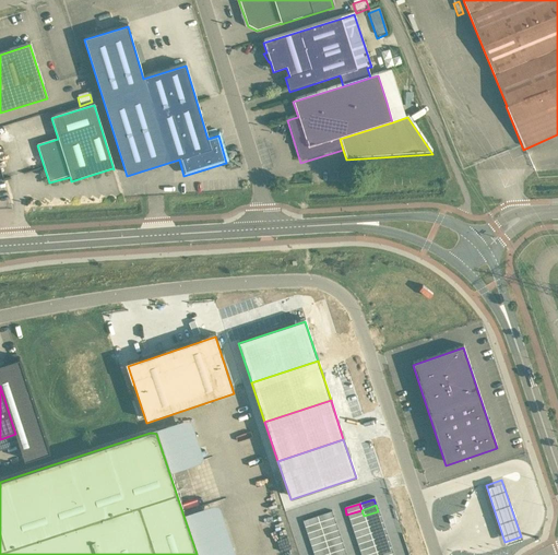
[(348,521),(364,516),(361,510),(346,515),(348,521)]
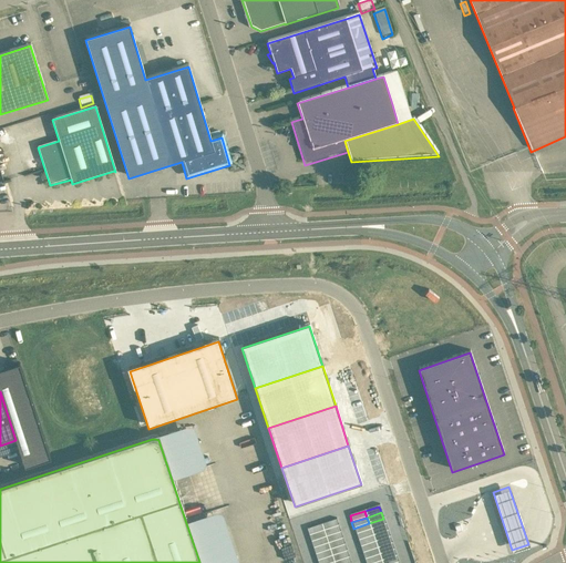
[(369,523),(371,530),(386,525),(383,519),(369,523)]
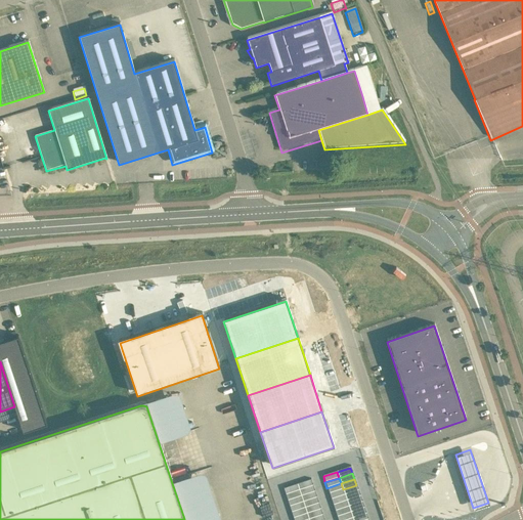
[(299,490),(312,486),(310,480),(297,485),(299,490)]
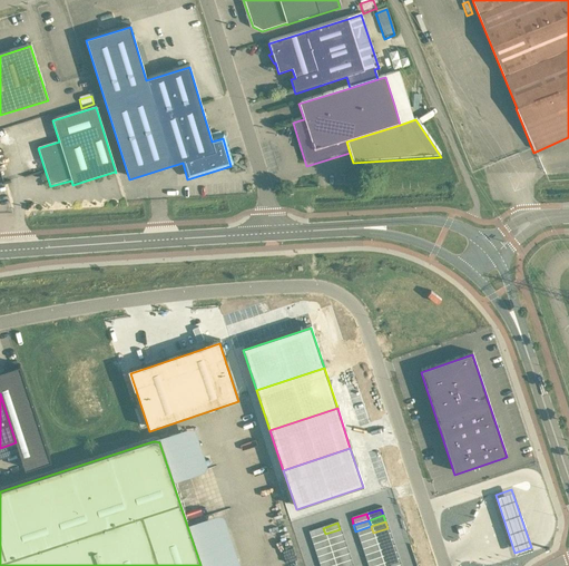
[(357,537),(373,533),(371,526),(355,532),(357,537)]
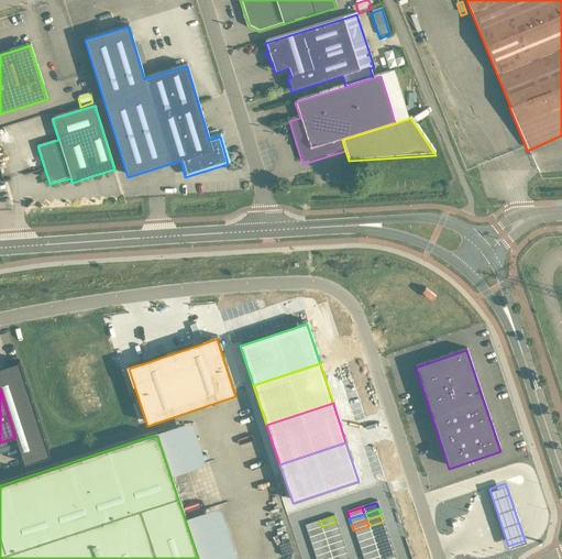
[(305,526),(307,533),(321,527),(319,522),(305,526)]
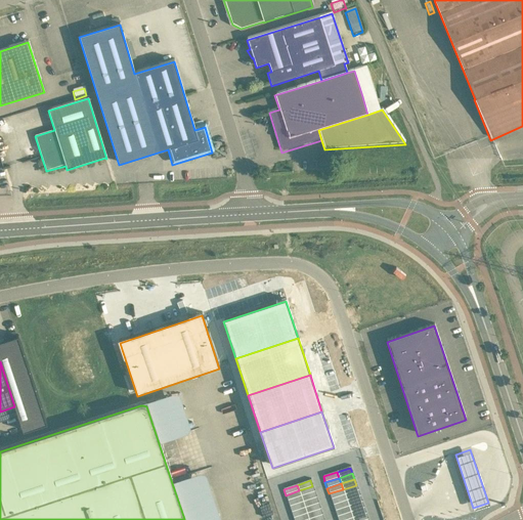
[(358,490),(356,485),(343,489),(344,495),(358,490)]
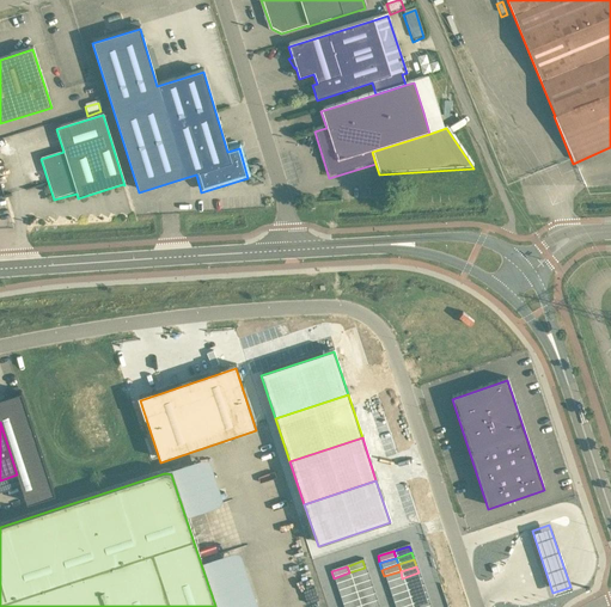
[(365,568),(349,572),(352,580),(367,575),(365,568)]
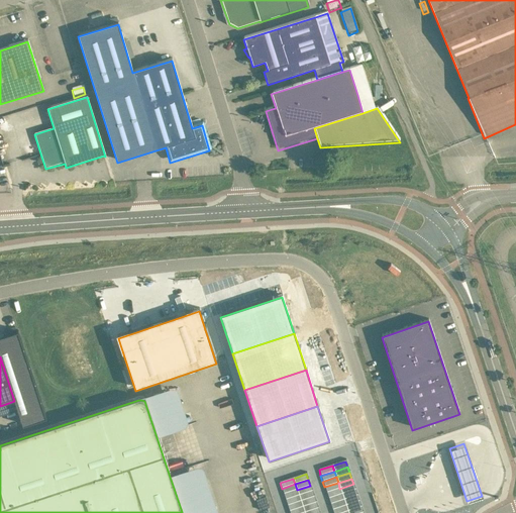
[(339,489),(338,483),(324,487),(326,493),(339,489)]
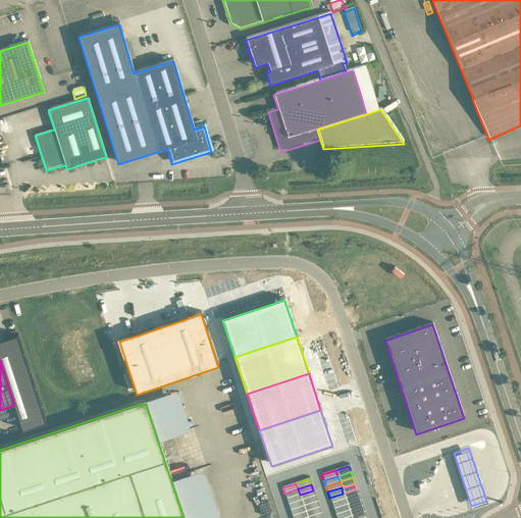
[(285,499),(300,495),(298,488),(284,494),(285,499)]
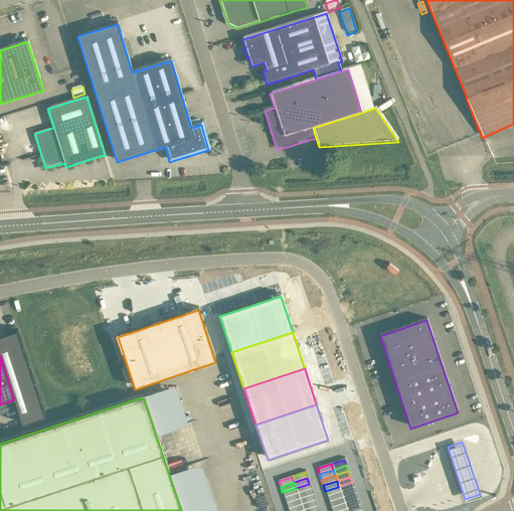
[(338,487),(340,492),(354,488),(352,482),(338,487)]
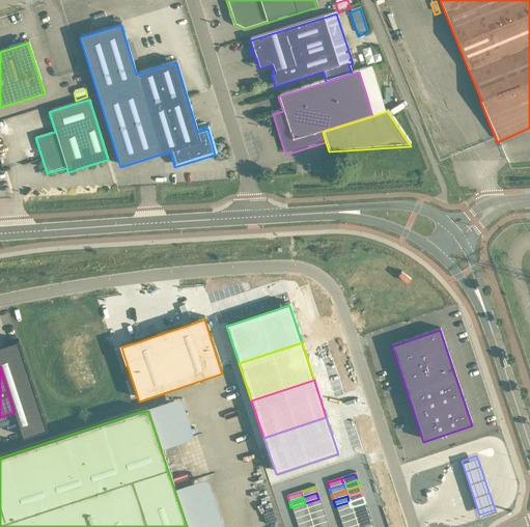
[(307,509),(321,504),(318,499),(305,503),(307,509)]
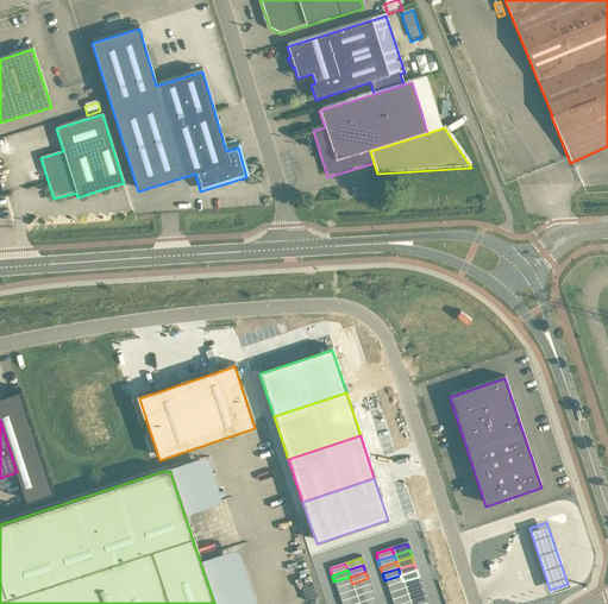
[(400,576),(384,580),(387,587),(402,582),(400,576)]
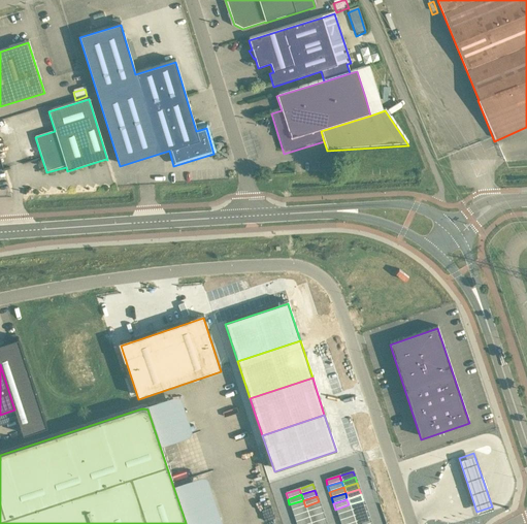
[(291,511),(305,506),(303,500),(289,504),(291,511)]
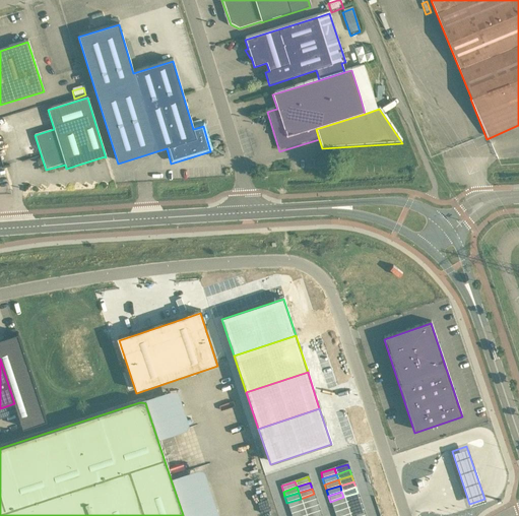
[(359,499),(358,493),(343,497),(345,503),(359,499)]
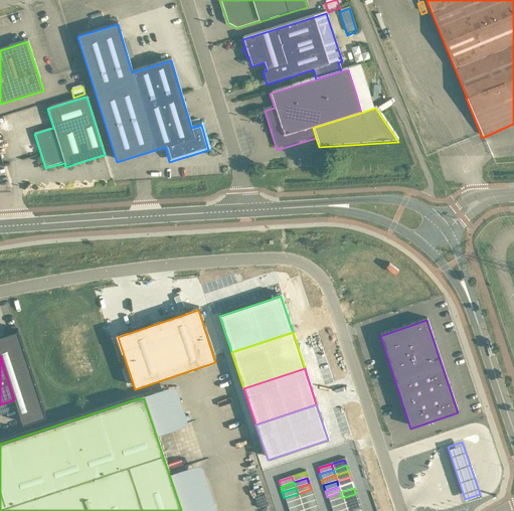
[(313,495),(311,489),(298,494),(299,499),(313,495)]
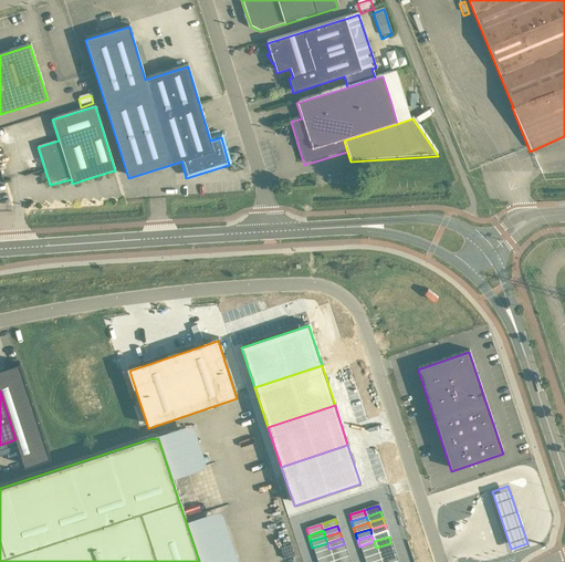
[(359,547),(362,552),(376,548),(374,541),(359,547)]
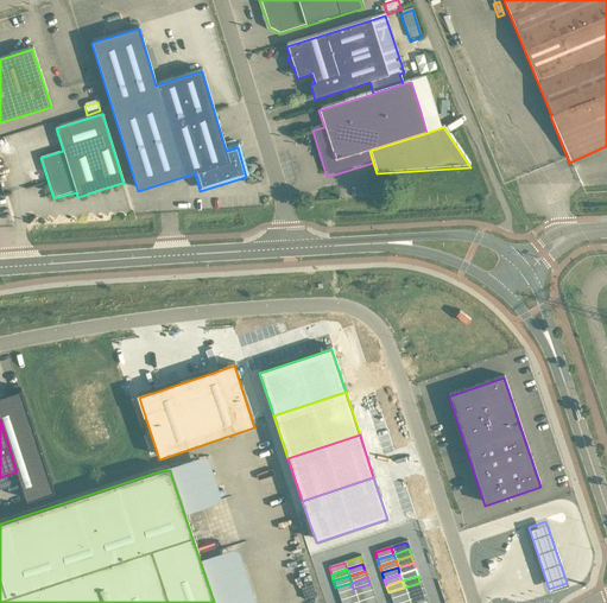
[(353,589),(352,583),(335,588),(337,595),(353,589)]
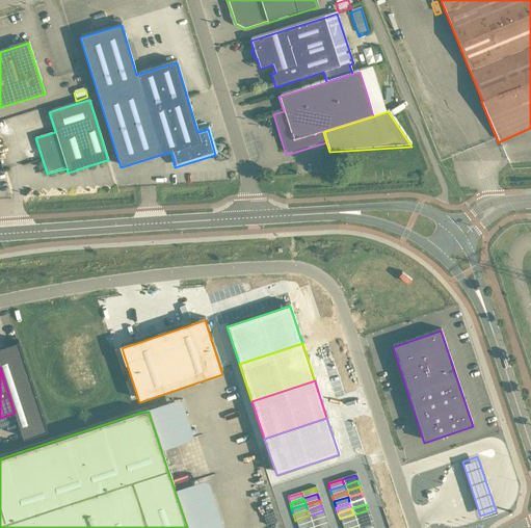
[(353,515),(355,521),(369,516),(367,510),(353,515)]
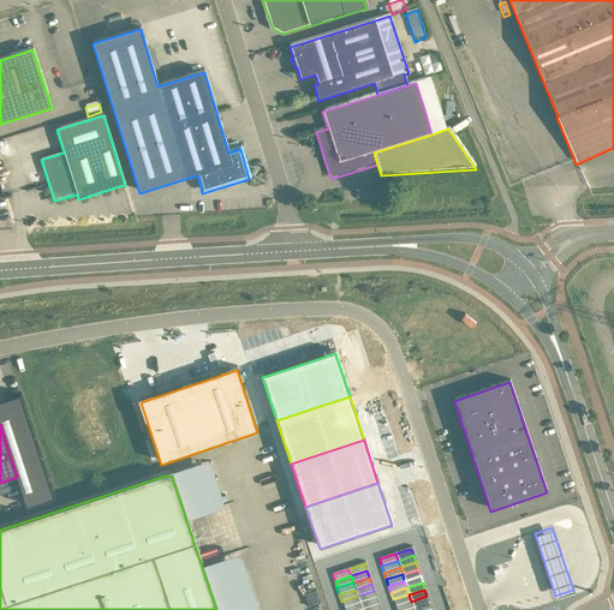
[(376,598),(374,591),(357,596),(359,603),(376,598)]
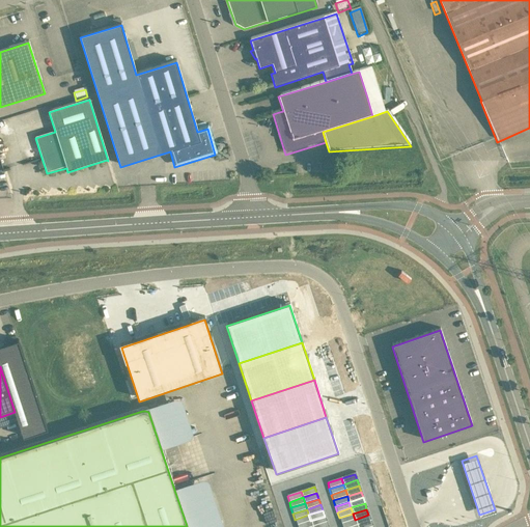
[(355,520),(353,514),(339,518),(341,524),(355,520)]
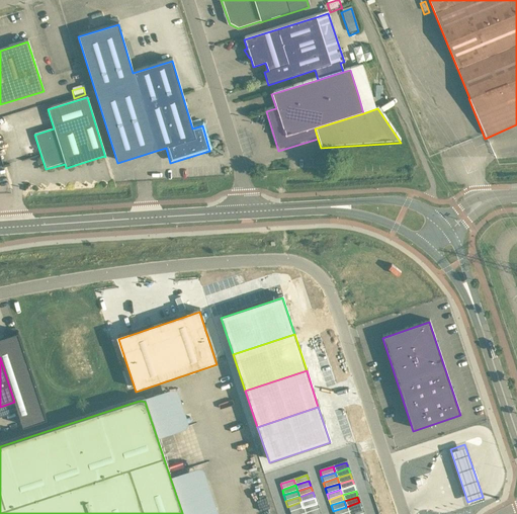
[(300,502),(287,507),(289,513),(303,508),(300,502)]
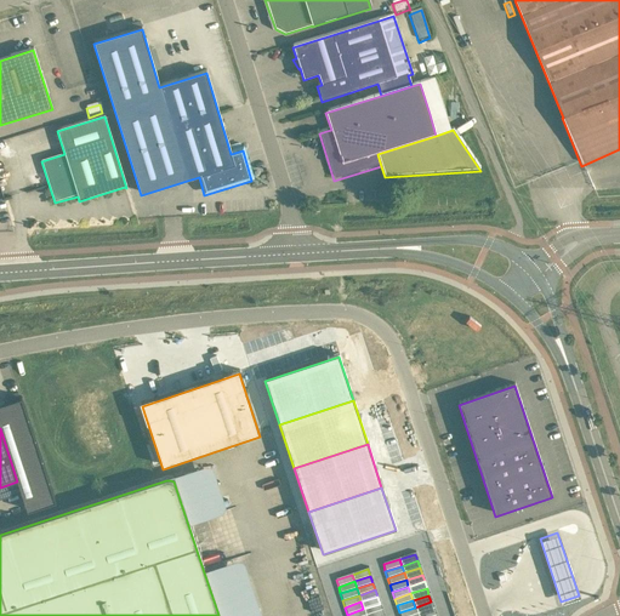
[(417,614),(433,609),(431,602),(415,608),(417,614)]
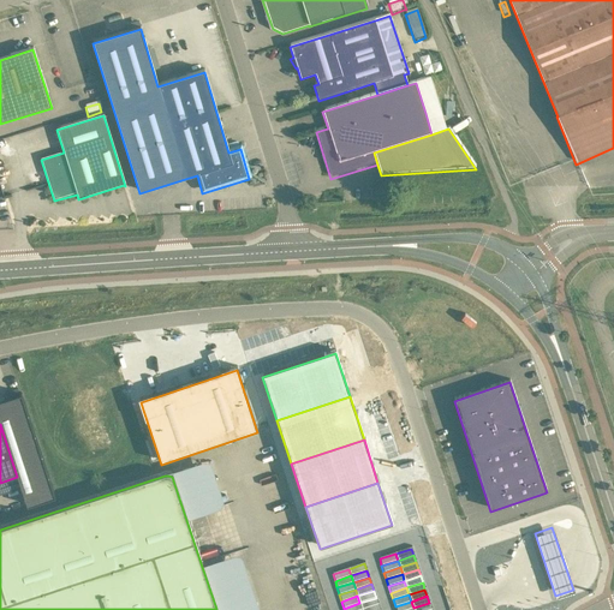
[(365,609),(377,605),(376,598),(359,603),(362,609),(365,609)]
